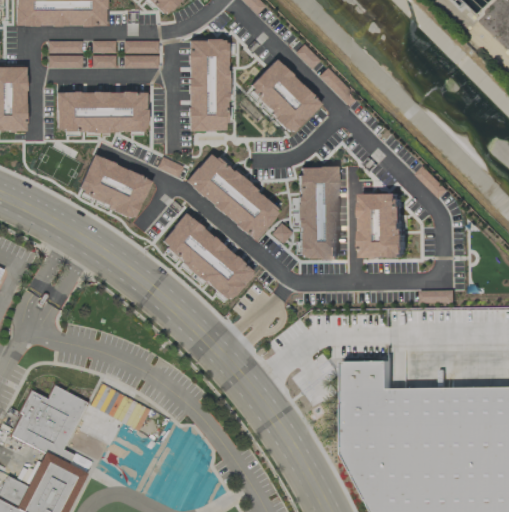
[(16,0),(16,26),(108,28),(108,0),(16,0)]
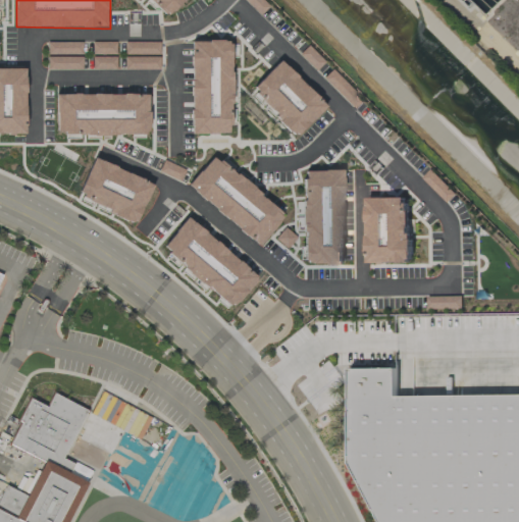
[(235,134),(234,40),(192,40),(193,135),(235,134)]
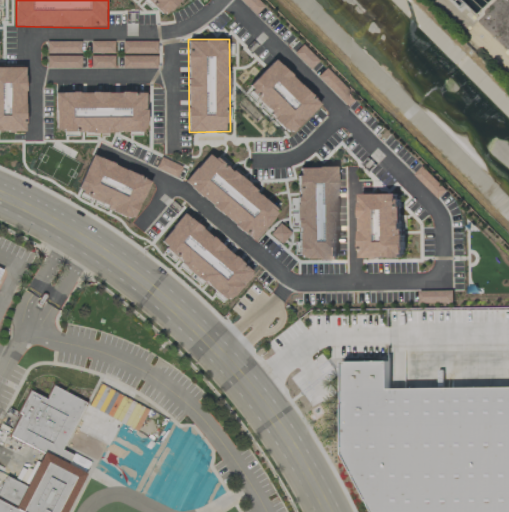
[(83,56),(49,56),(49,67),(83,68),(83,56)]
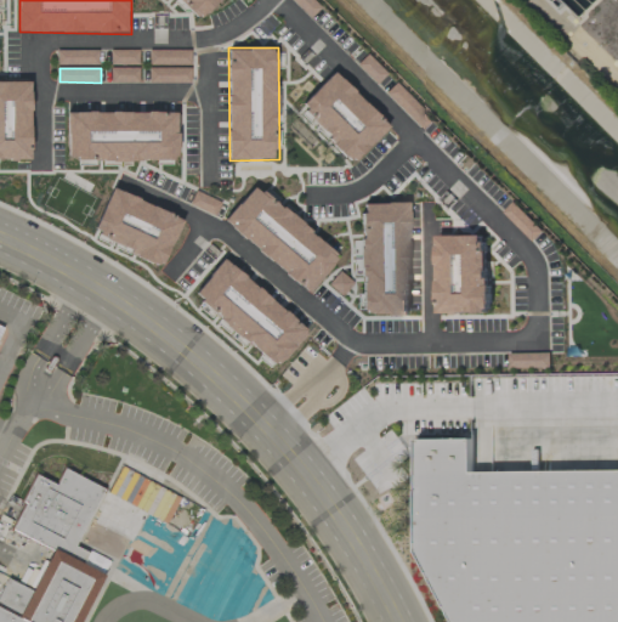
[(141,68),(113,68),(113,82),(141,83),(141,68)]
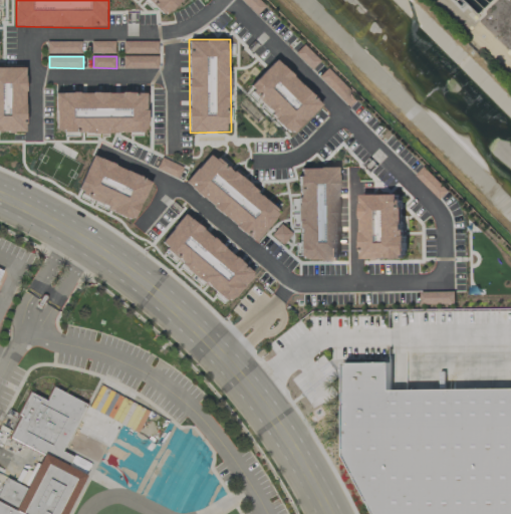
[(324,103),(278,57),(247,88),(294,135),(324,103)]
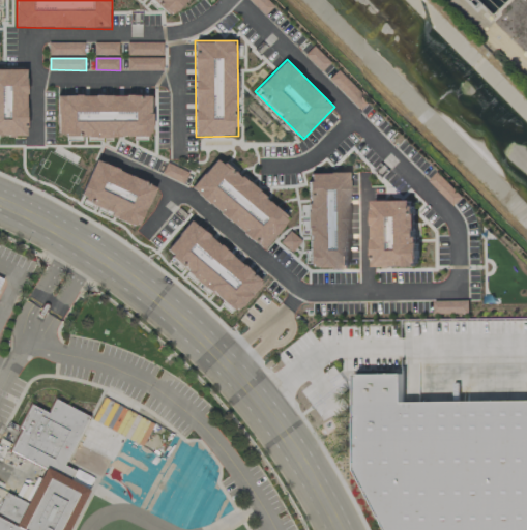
[(0,136),(29,137),(30,68),(0,67),(0,136)]
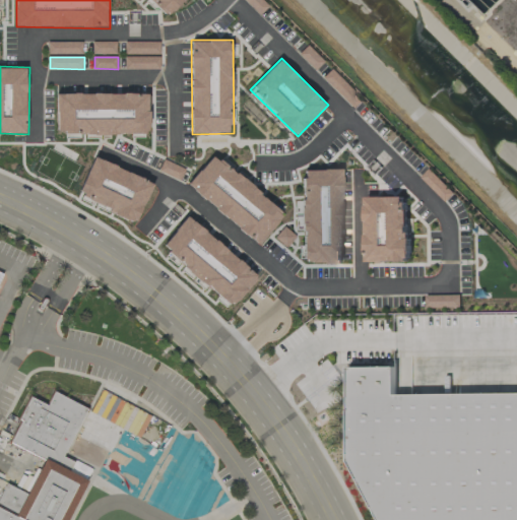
[(151,135),(151,93),(58,91),(57,134),(151,135)]
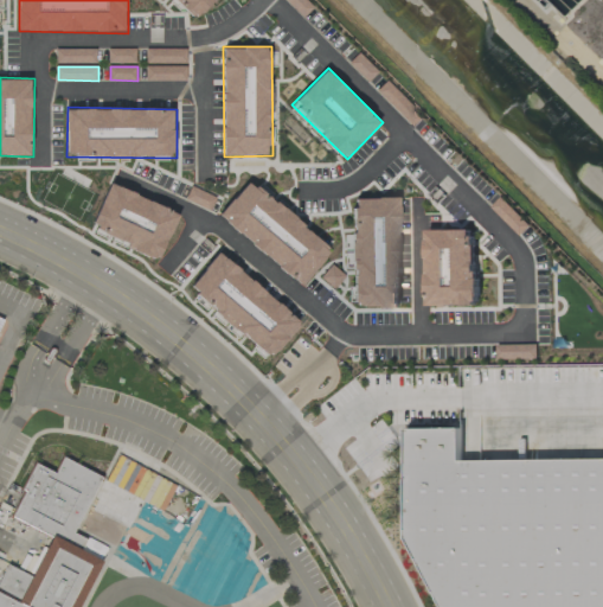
[(223,212),(299,285),(331,251),(254,179),(223,212)]
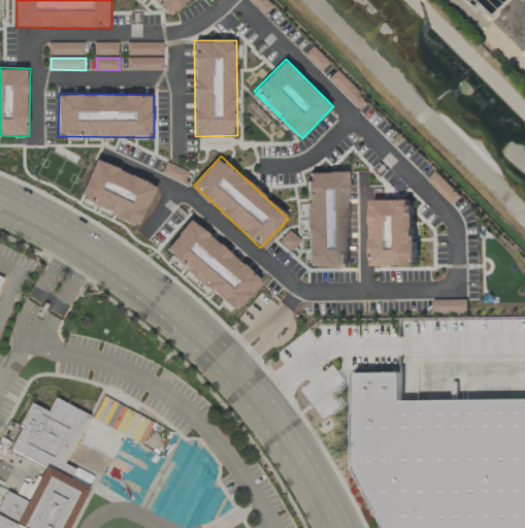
[(157,185),(94,161),(78,200),(141,225),(157,185)]
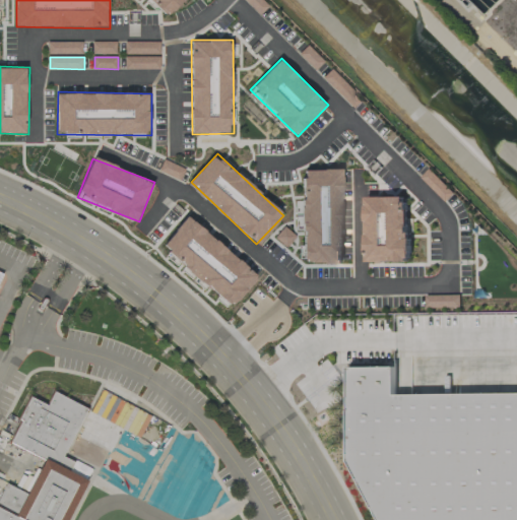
[(344,170),(304,171),(306,263),(345,263),(344,170)]
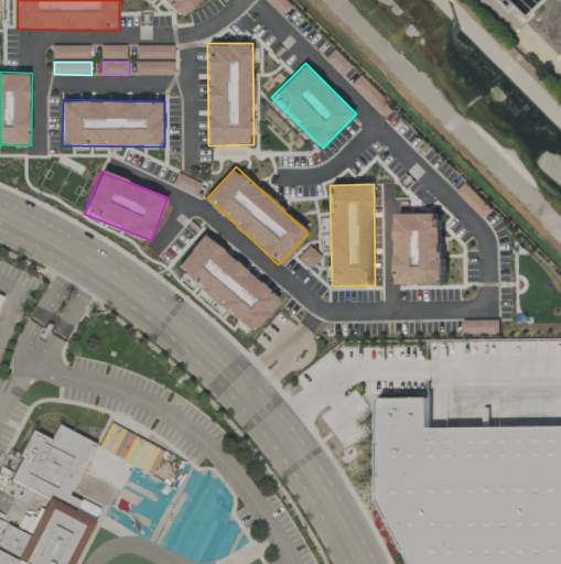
[(401,284),(446,283),(445,214),(400,215),(401,284)]
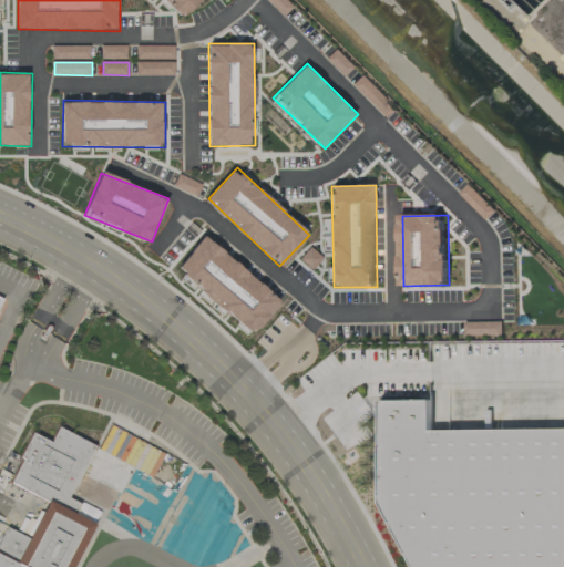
[(177,271),(256,333),(283,299),(205,238),(177,271)]
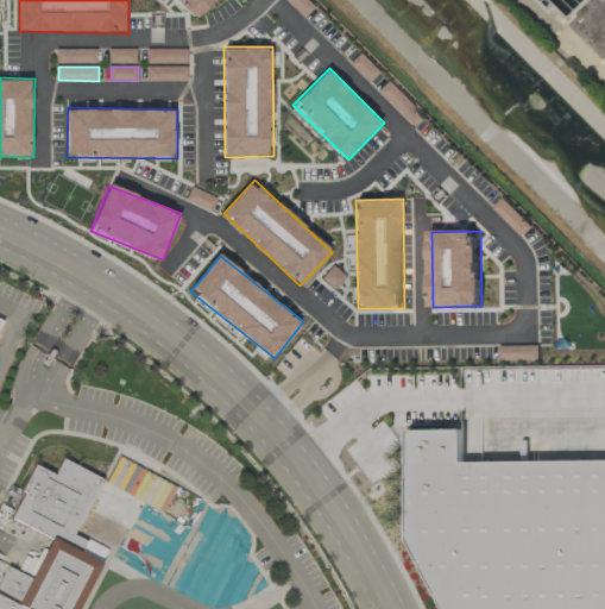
[(604,460),(466,463),(466,429),(411,429),(411,447),(411,449),(413,532),(446,608),(604,608),(604,460)]
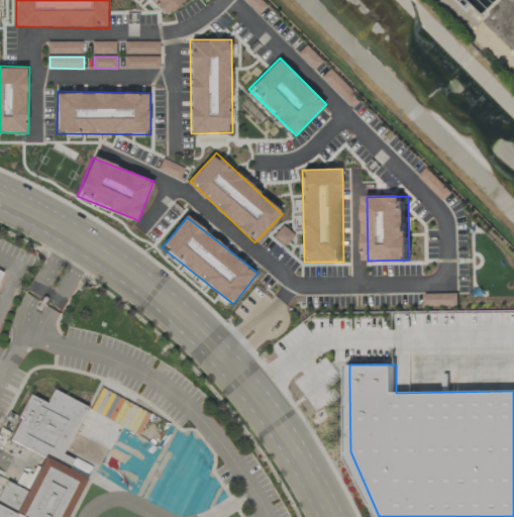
[(0,516),(0,494),(23,506),(49,455),(15,438),(26,417),(24,415),(37,389),(54,397),(60,386),(91,402),(63,455),(99,475),(76,516),(0,516)]
